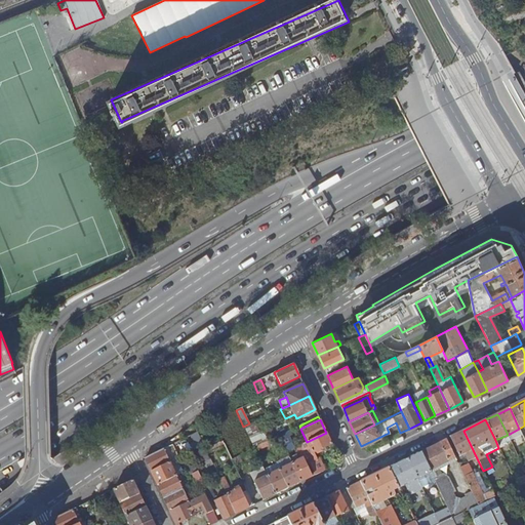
[(519,429),(508,435),(510,440),(522,434),(519,429)]
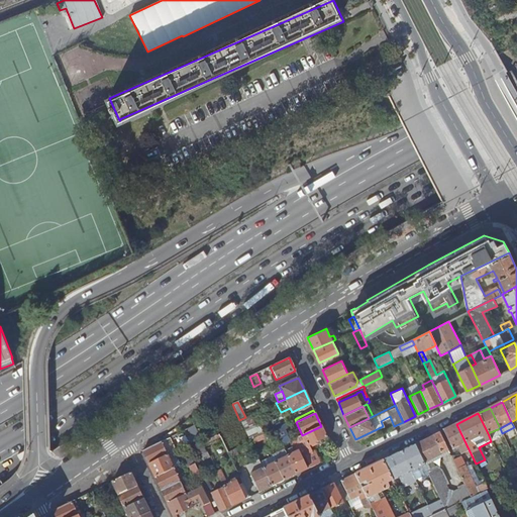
[(456,424),(442,430),(451,449),(456,447),(458,451),(462,451),(464,451),(467,456),(469,455),(470,458),(473,457),(456,424)]
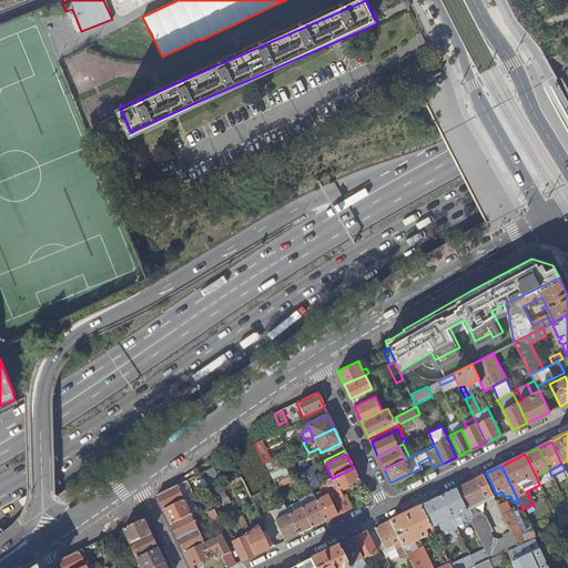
[(314,480),(308,467),(301,470),(304,478),(306,484),(314,480)]
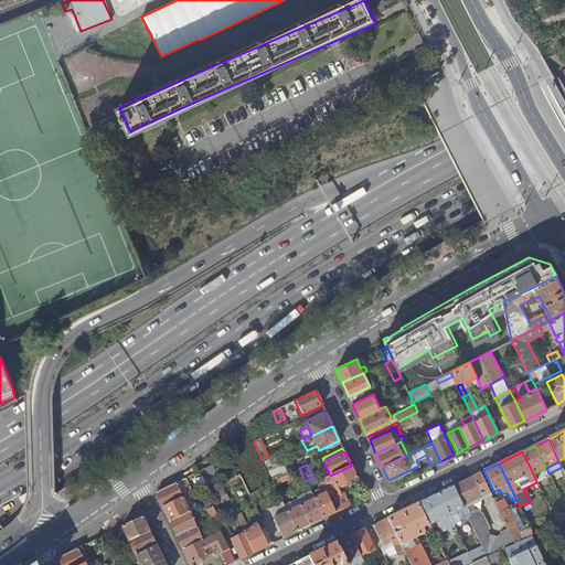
[(212,466),(208,468),(214,481),(219,479),(212,466)]
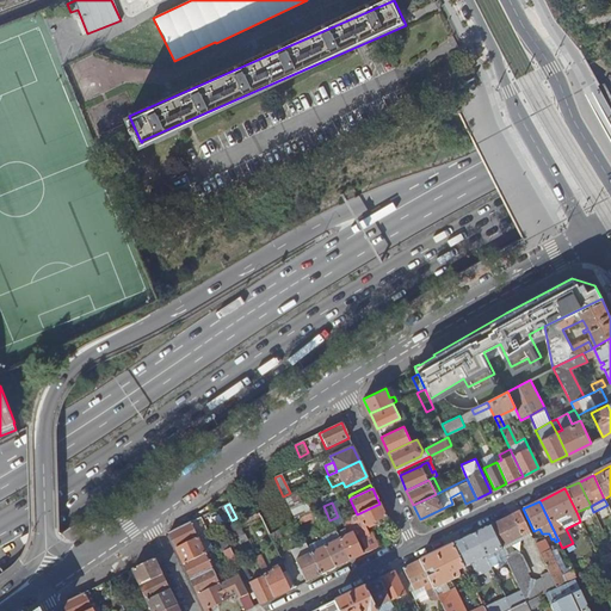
[(386,517),(380,504),(357,514),(350,518),(366,553),(378,547),(371,534),(369,535),(366,529),(374,525),(374,523),(386,517)]
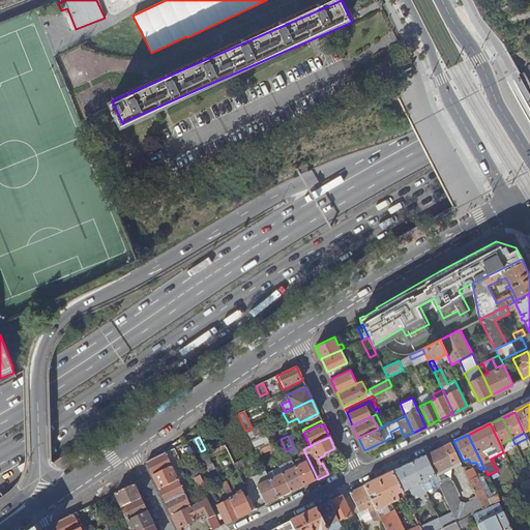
[(512,439),(500,444),(502,449),(514,444),(512,439)]
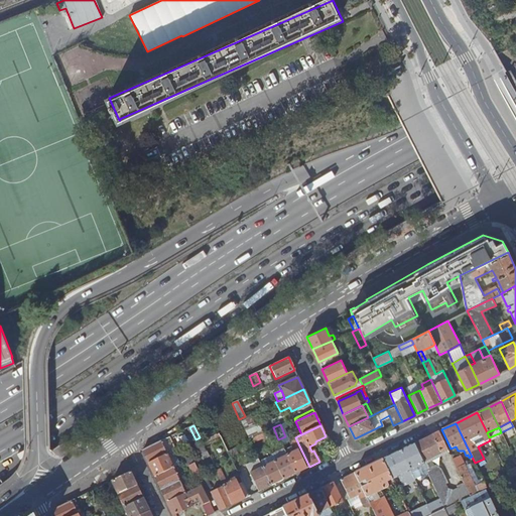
[(437,431),(412,443),(422,463),(425,462),(446,450),(437,431)]
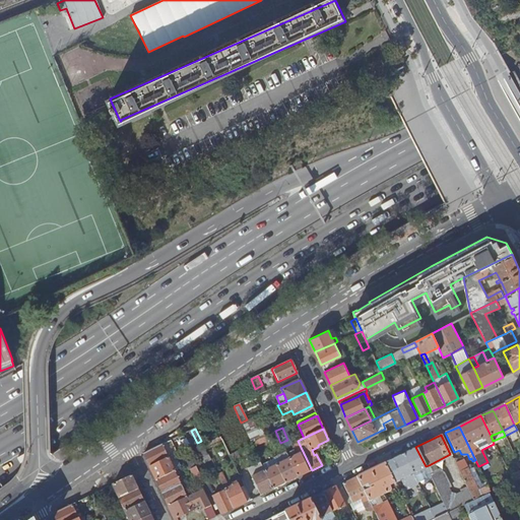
[(220,436),(202,444),(204,447),(221,439),(220,436)]
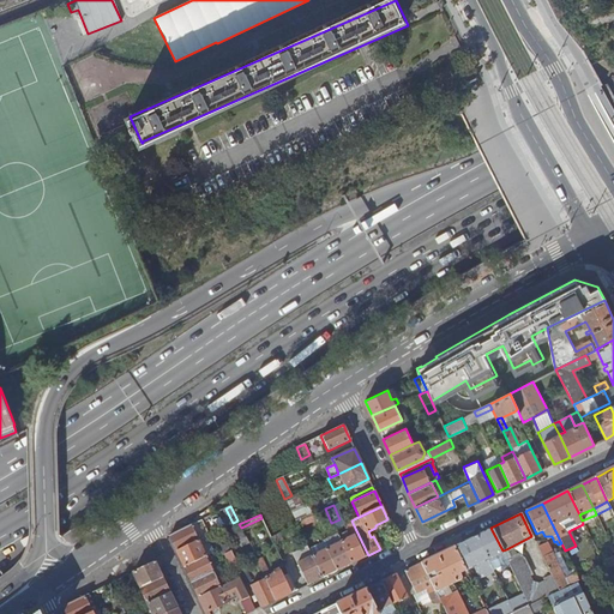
[(299,528),(313,521),(311,516),(296,523),(299,528)]
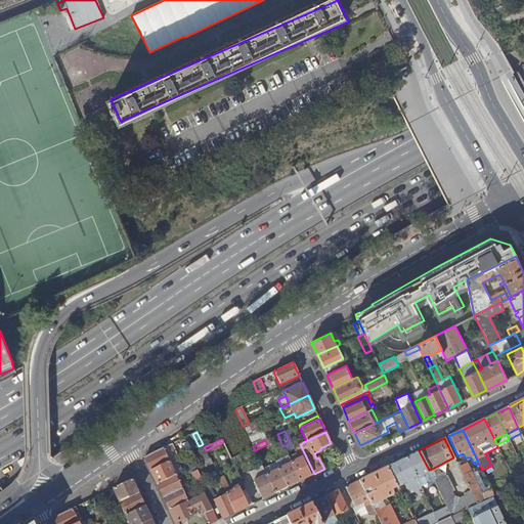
[(223,442),(206,450),(209,457),(226,449),(223,442)]
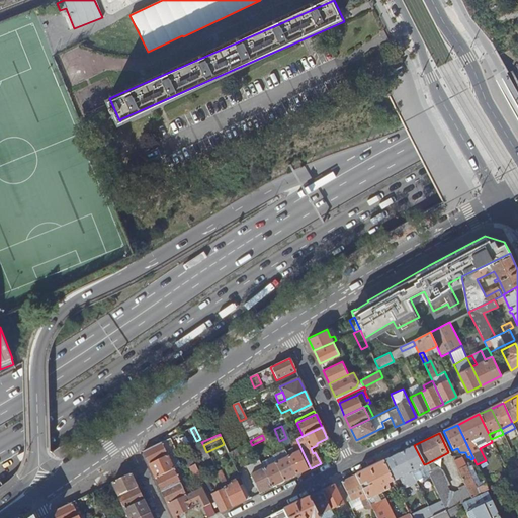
[(200,439),(196,441),(202,454),(206,452),(203,445),(201,442),(200,439)]
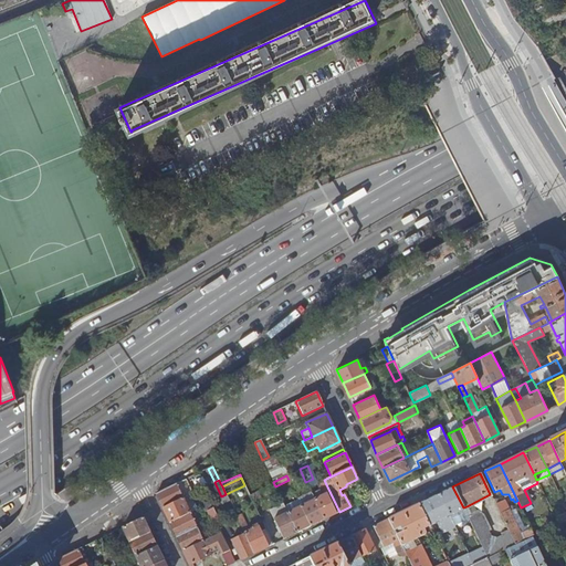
[(176,484),(156,494),(160,503),(163,509),(182,499),(176,484)]
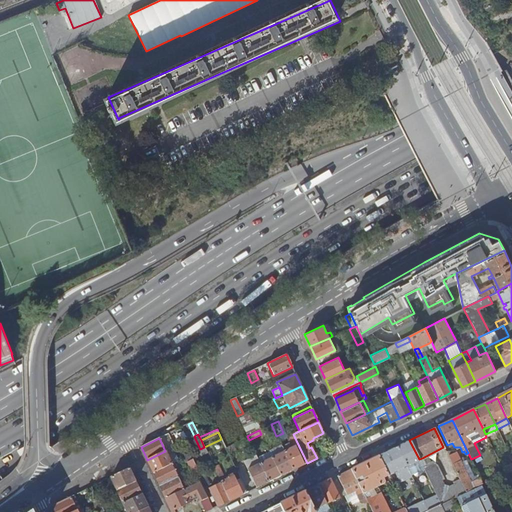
[(409,440),(396,447),(406,467),(419,461),(419,459),(409,440)]
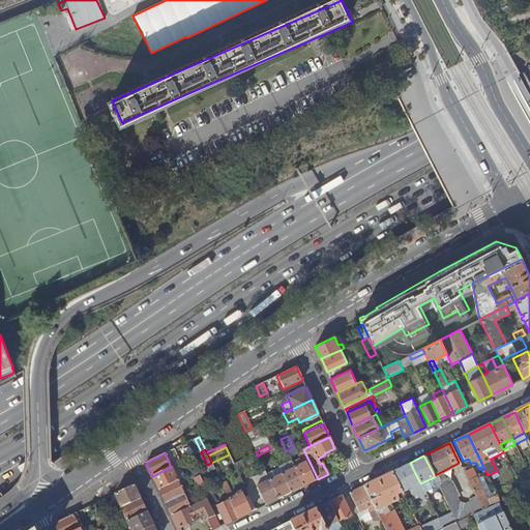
[(233,463),(235,468),(242,465),(240,460),(233,463)]
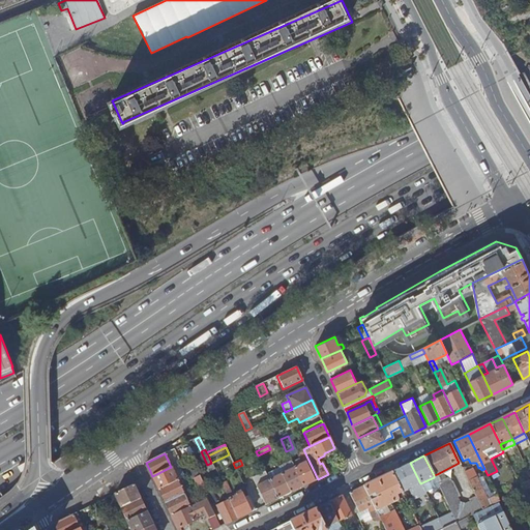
[(311,482),(315,481),(305,462),(294,467),(302,487),(311,482)]
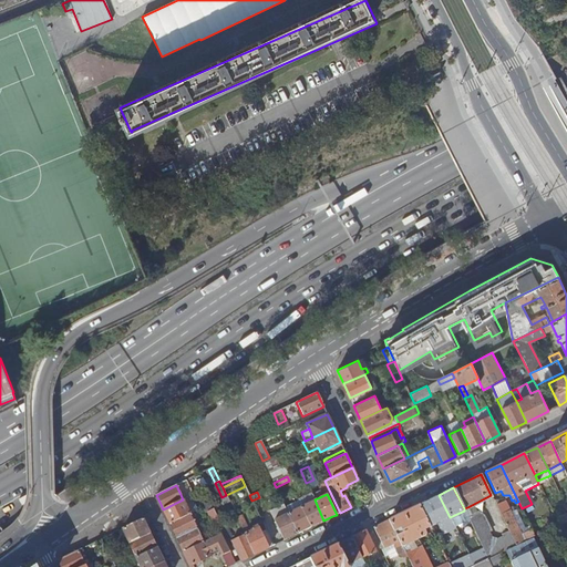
[(183,500),(191,514),(197,509),(191,495),(183,500)]
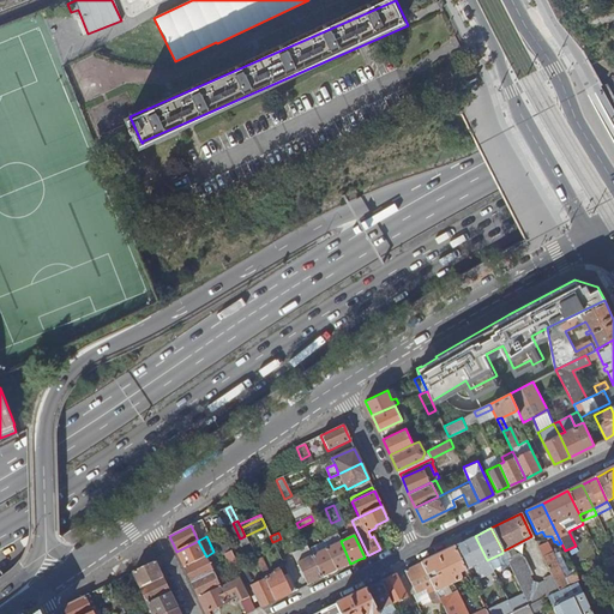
[(475,536),(453,547),(465,571),(473,567),(487,560),(475,536)]
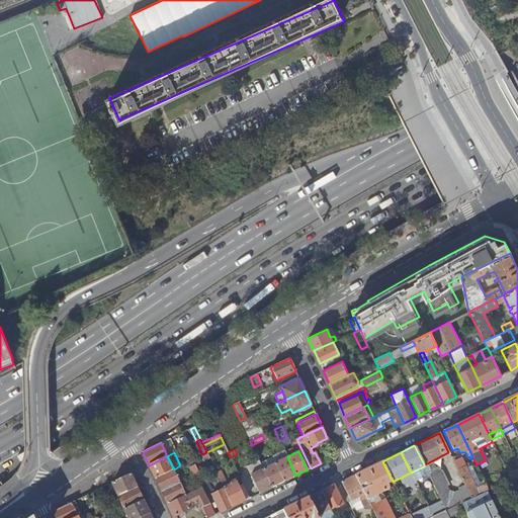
[(167,456),(149,465),(153,475),(155,479),(174,469),(167,456)]
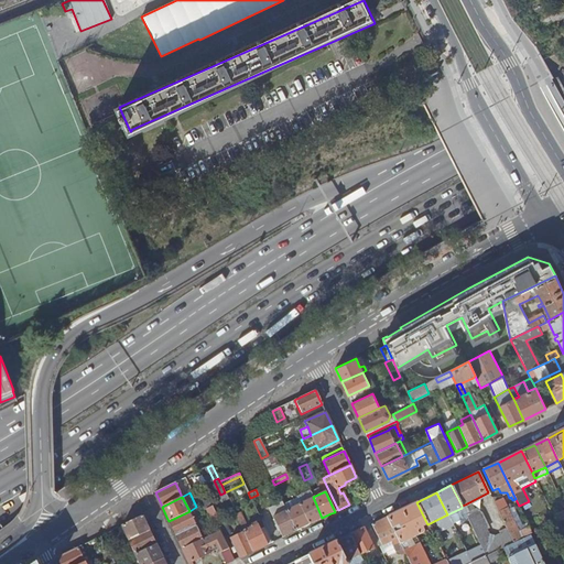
[(316,521),(322,518),(313,497),(300,503),(308,524),(316,521)]
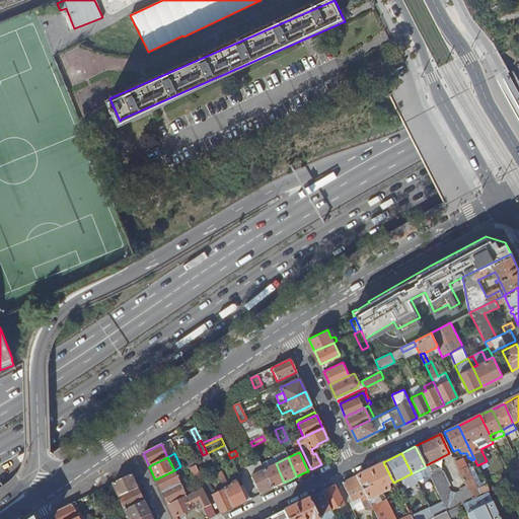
[(461,458),(454,462),(465,487),(472,499),(488,492),(490,491),(487,485),(485,480),(482,482),(483,487),(476,489),(461,458)]
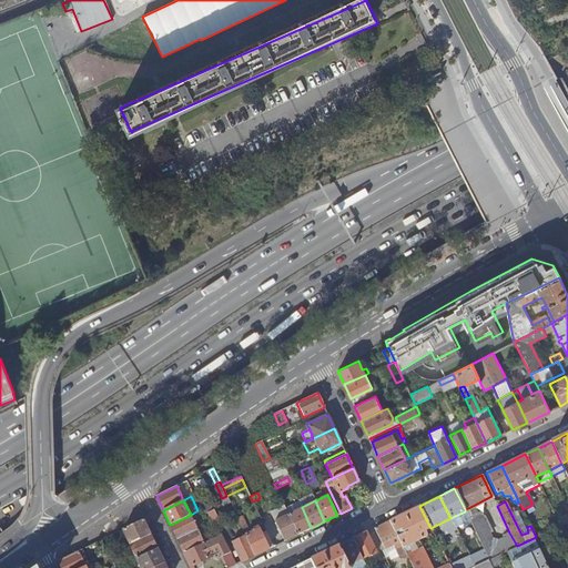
[(292,538),(298,535),(288,514),(284,505),(270,511),(284,541),(292,538)]
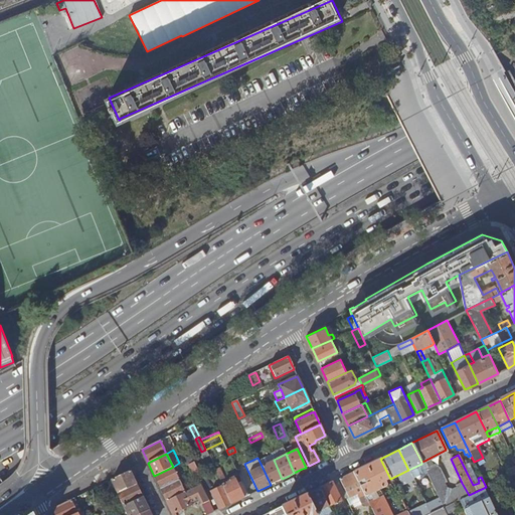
[(380,459),(353,472),(367,500),(374,514),(408,514),(406,511),(398,514),(390,514),(378,490),(386,487),(387,485),(385,481),(390,479),(380,459)]
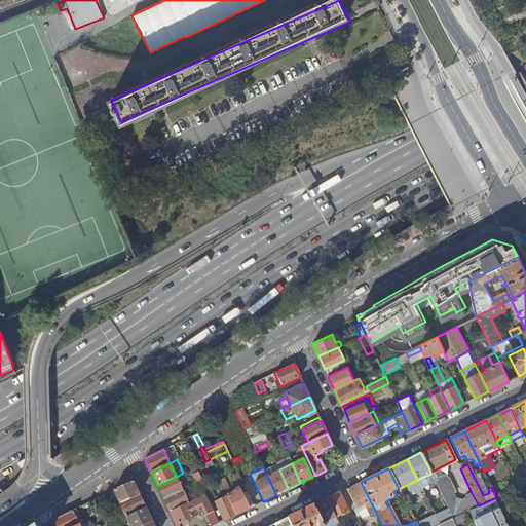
[(276,495),(288,489),(279,470),(267,476),(276,495)]
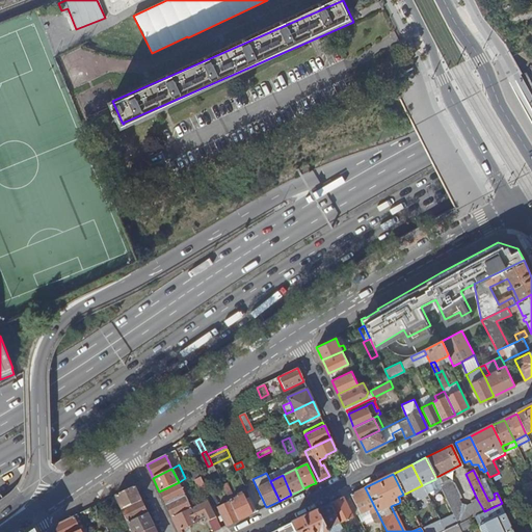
[(194,480),(198,488),(200,488),(204,486),(200,477),(194,480)]
